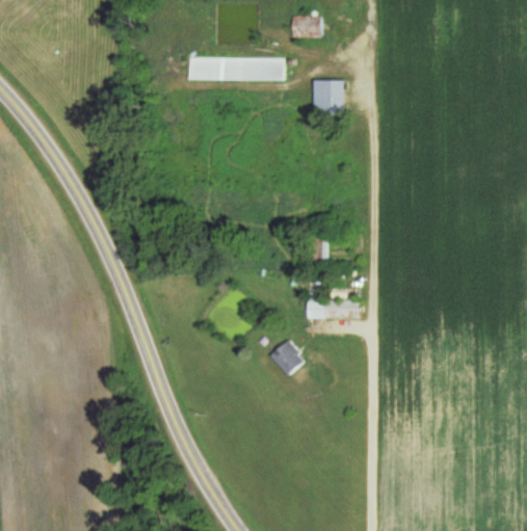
[(292,37),(322,37),(322,16),(292,16),(292,37)]
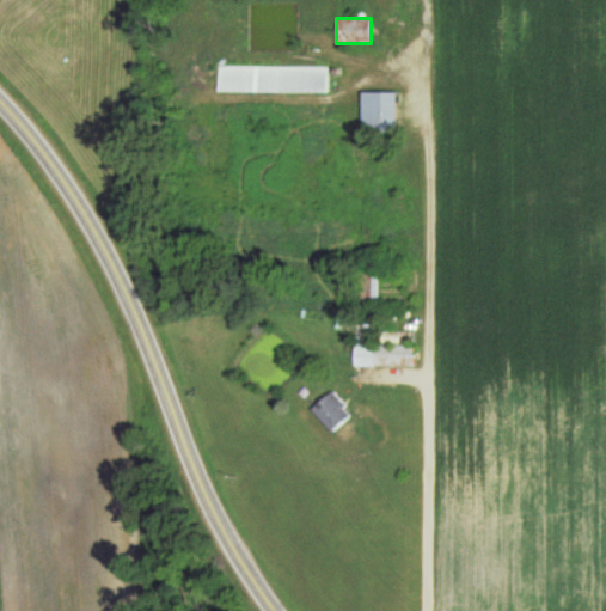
[(328,92),(328,66),(218,66),(218,92),(328,92)]
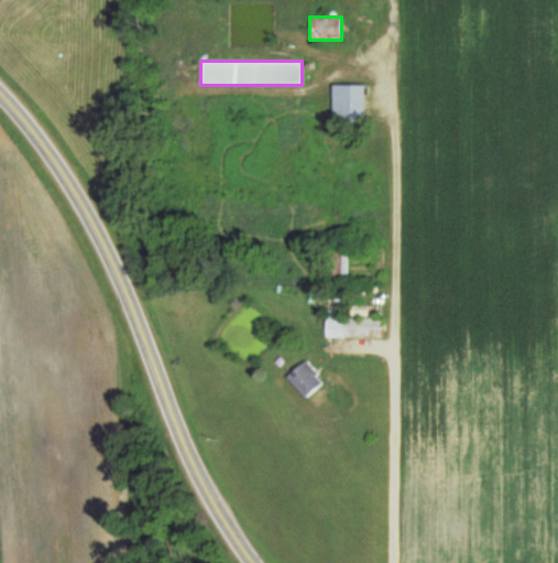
[(368,123),(368,85),(335,85),(335,123),(368,123)]
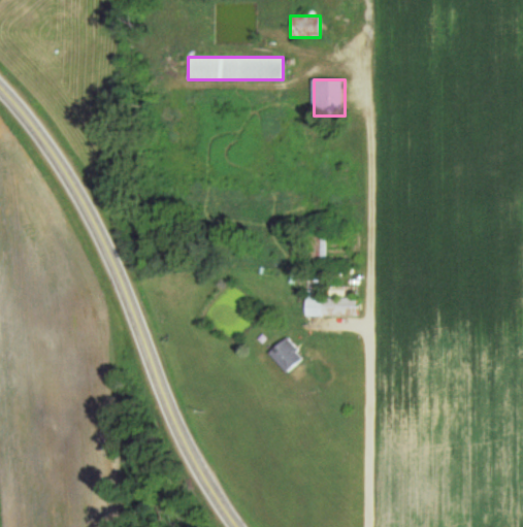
[(306,266),(326,266),(326,230),(306,230),(306,266)]
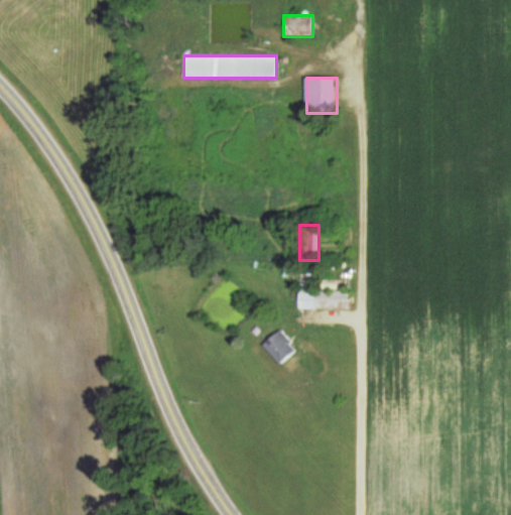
[(314,290),(314,282),(298,282),(298,308),(349,308),(349,290),(314,290)]
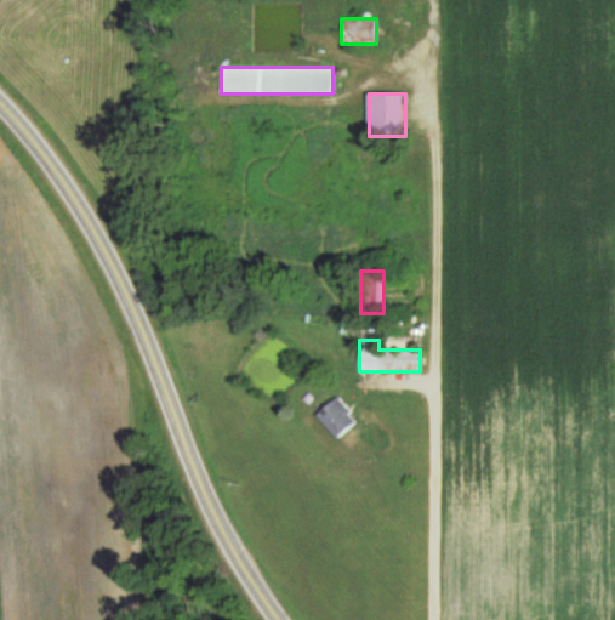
[(357,421),(334,397),(314,415),(337,439),(357,421)]
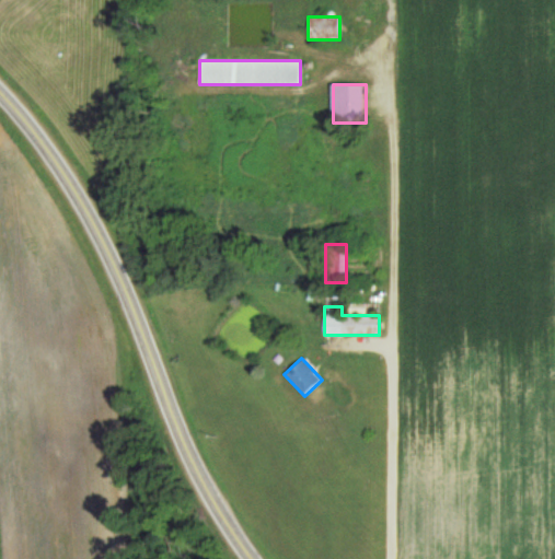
All buildings are outlined.
